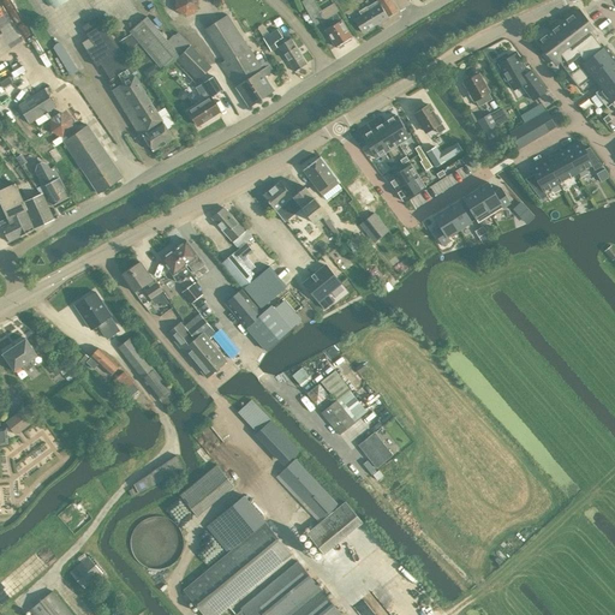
[(186,17),(198,11),(198,0),(175,0),(175,11),(186,17)]
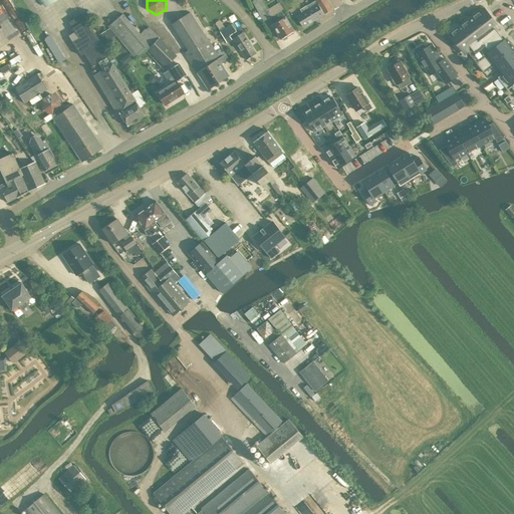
[(262,1),(261,0),(254,0),(252,2),(260,15),(262,19),(263,21),(268,18),(271,24),(271,25),(279,39),(281,38),(282,40),(286,37),(286,36),(293,31),(285,17),(280,10),(283,9),(279,3),(267,9),(262,1)]
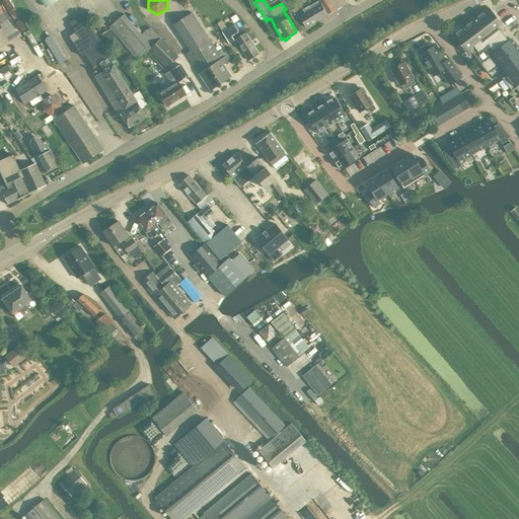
[(298,17),(305,28),(327,14),(335,9),(328,0),(317,0),(319,1),(310,7),(309,6),(302,10),(304,13),(298,17)]
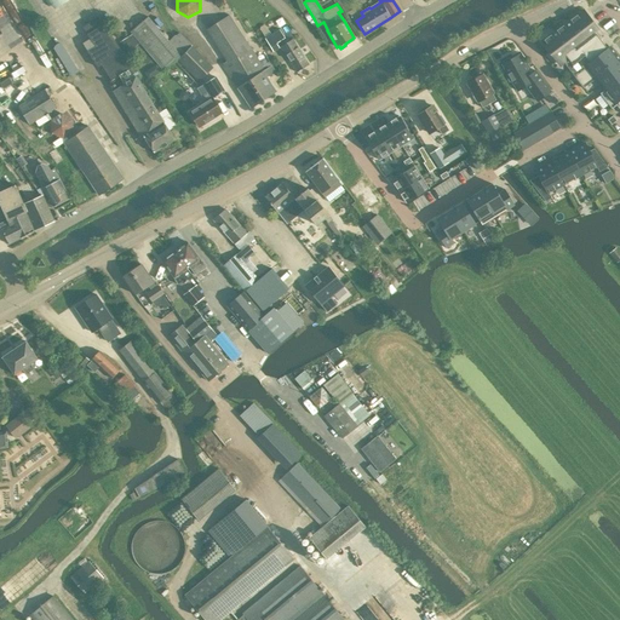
[(583,11),(543,42),(560,65),(563,62),(583,89),(584,89),(584,87),(583,86),(593,78),(595,79),(604,91),(600,93),(601,96),(608,105),(612,109),(616,105),(619,110),(619,61),(609,47),(607,50),(597,36),(600,34),(583,11)]
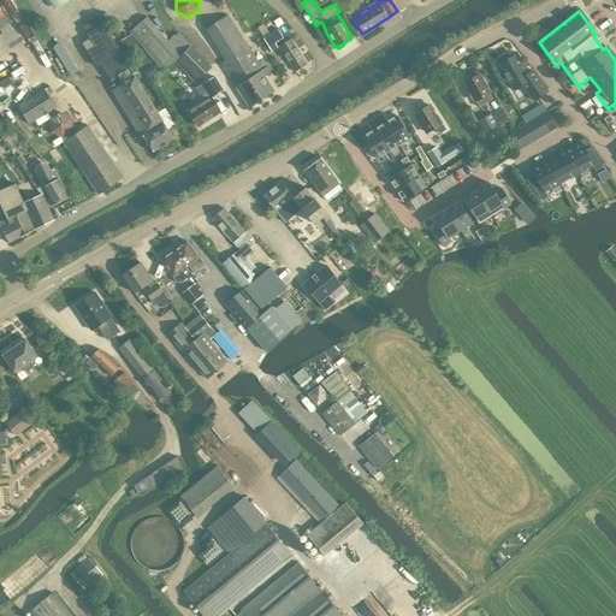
[(226,16),(205,29),(226,63),(220,65),(248,107),(273,90),(265,77),(274,71),(270,64),(262,69),(261,66),(247,45),(226,16)]
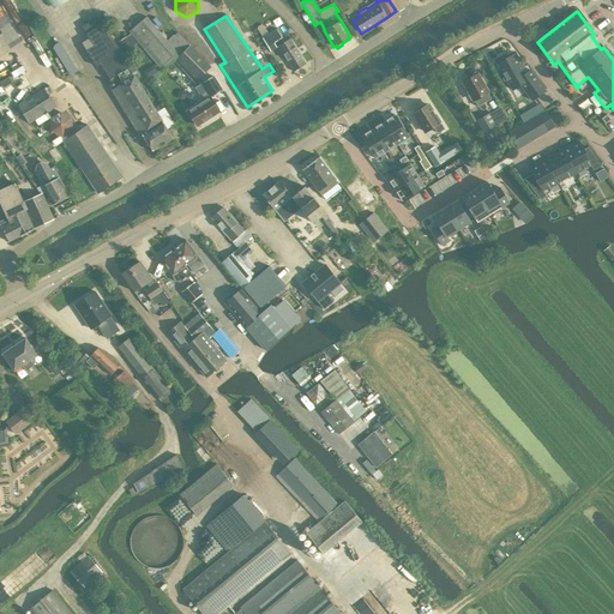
[(179,55),(168,42),(146,17),(130,31),(143,47),(163,70),(175,59),(179,55)]
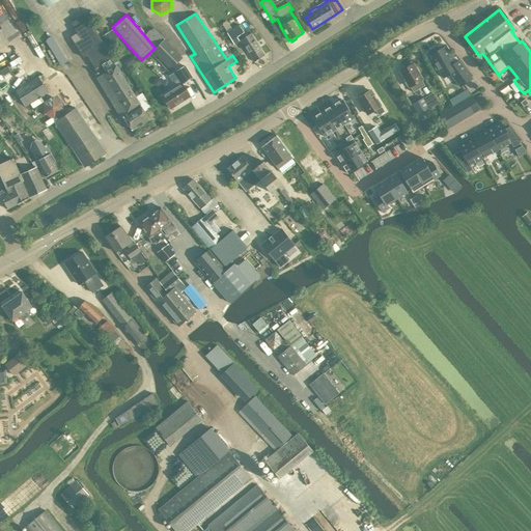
[(112,58),(86,16),(72,25),(81,39),(75,44),(83,57),(87,55),(95,68),(92,71),(96,78),(120,116),(122,115),(132,131),(138,127),(143,124),(142,123),(149,119),(149,118),(154,115),(149,109),(144,112),(124,80),(126,80),(116,65),(111,58),(112,58)]
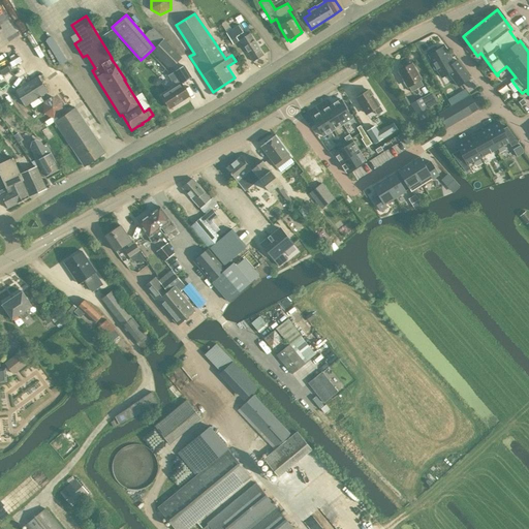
[(232,44),(238,41),(236,37),(243,32),(238,25),(231,29),(229,27),(225,30),(226,32),(225,33),(232,44)]
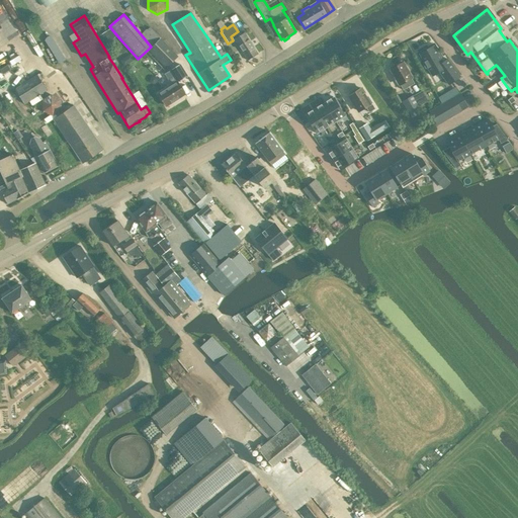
[(146,29),(141,34),(151,47),(152,48),(160,38),(150,27),(147,30),(146,29)]
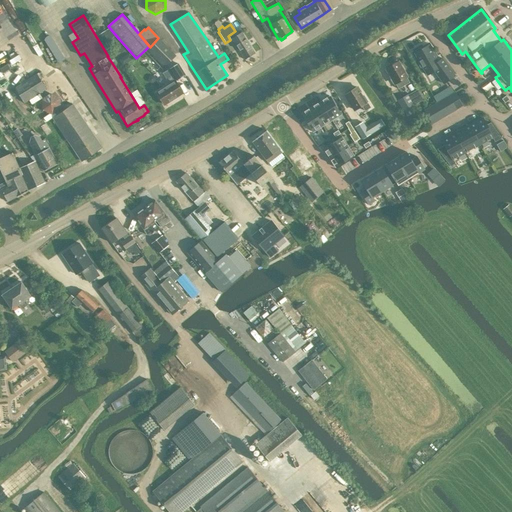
[(101,35),(99,36),(104,44),(115,37),(110,29),(101,35)]
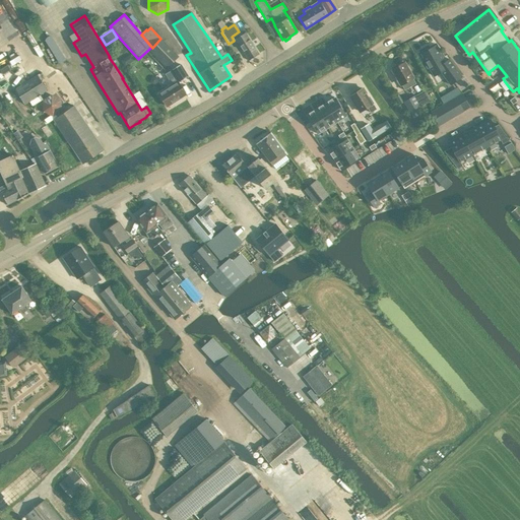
[(235,40),(248,61),(258,54),(245,33),(235,40)]
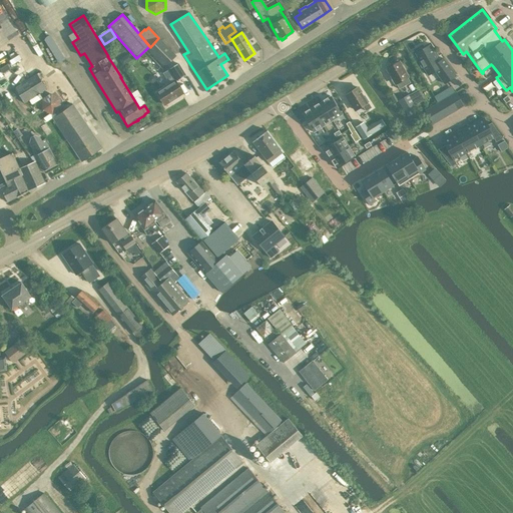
[(59,62),(64,59),(51,36),(45,39),(59,62)]
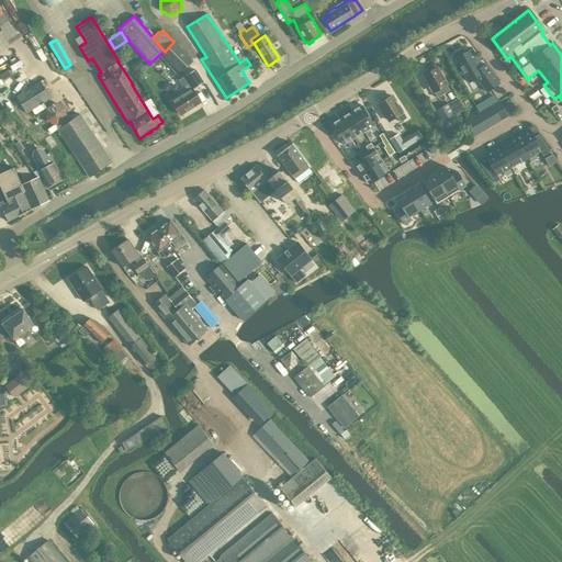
[(193,62),(173,42),(165,52),(161,55),(180,74),(193,62)]
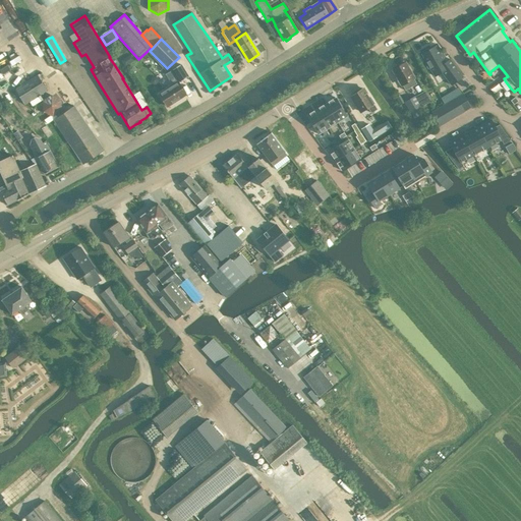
[(423,53),(421,54),(426,63),(424,63),(427,69),(429,68),(435,76),(442,72),(451,85),(462,77),(450,60),(445,63),(442,58),(440,54),(436,46),(428,50),(427,49),(422,52),(423,53)]
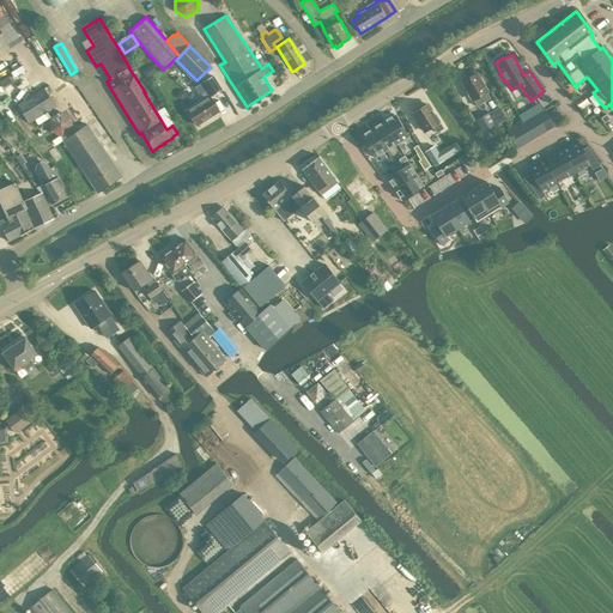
[(487,92),(477,74),(462,83),(472,101),(473,99),(477,105),(490,98),(486,92),(487,92)]
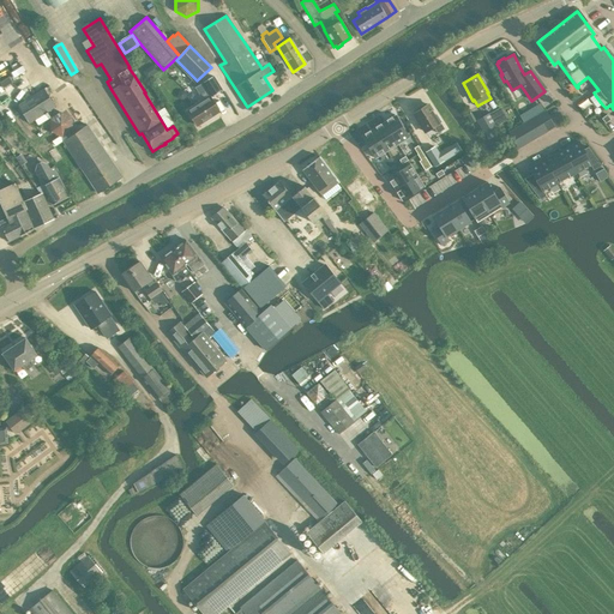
[(197,126),(218,112),(209,97),(216,92),(209,80),(196,89),(204,101),(187,112),(197,126)]
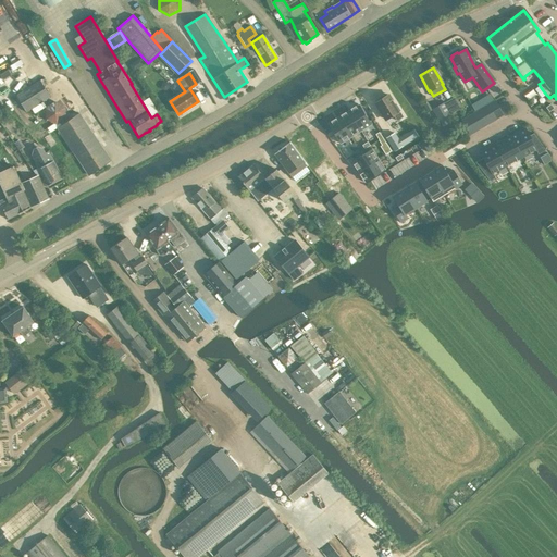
[(15,95),(26,112),(50,96),(39,79),(15,95)]
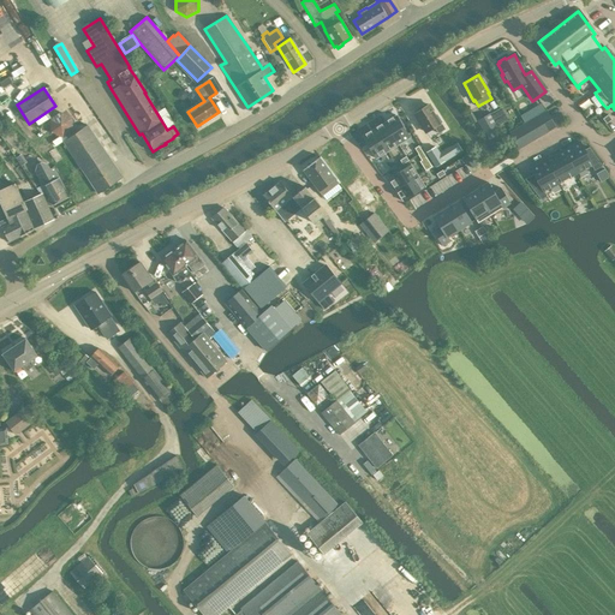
[(428,105),(413,113),(425,132),(434,126),(439,133),(445,129),(440,123),(441,123),(436,114),(435,115),(428,105)]
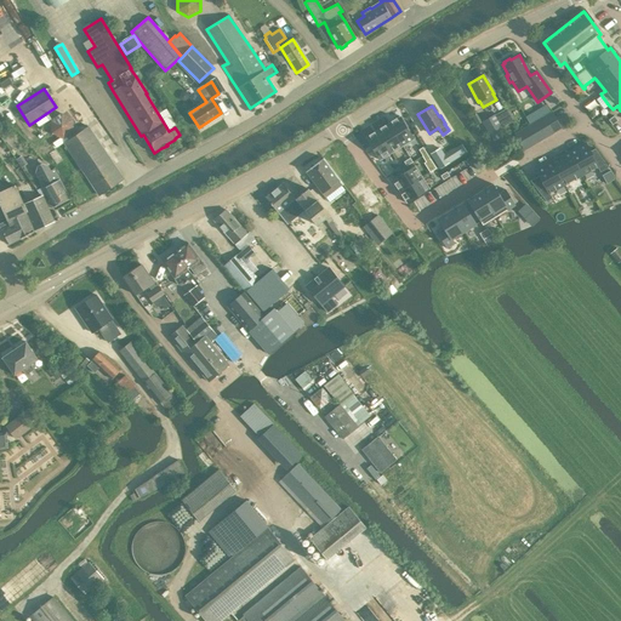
[(488,132),(499,126),(491,113),(480,119),(482,121),(482,123),(488,132)]
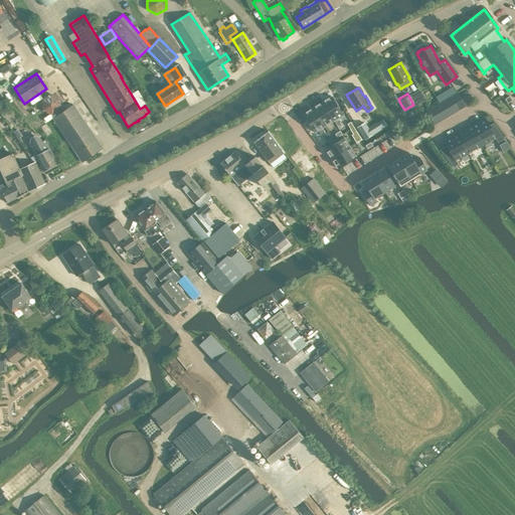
[(457,95),(452,98),(459,110),(465,106),(463,103),(458,94),(457,95)]
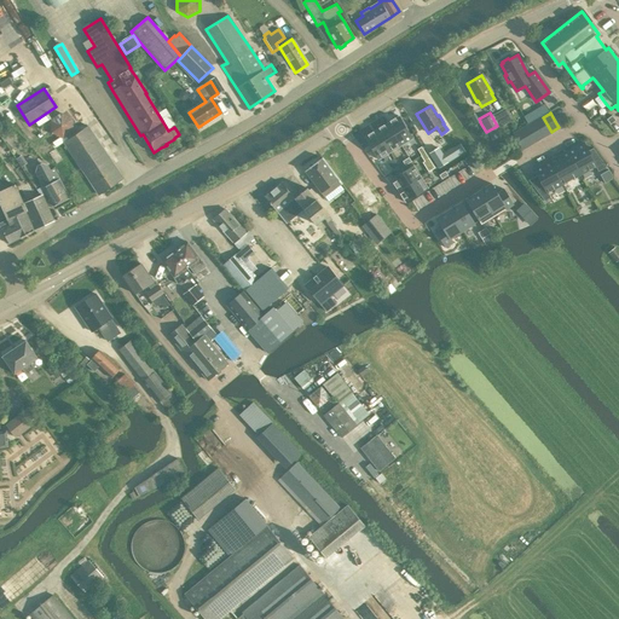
[(470,117),(475,125),(480,122),(480,121),(479,119),(475,114),(470,117)]
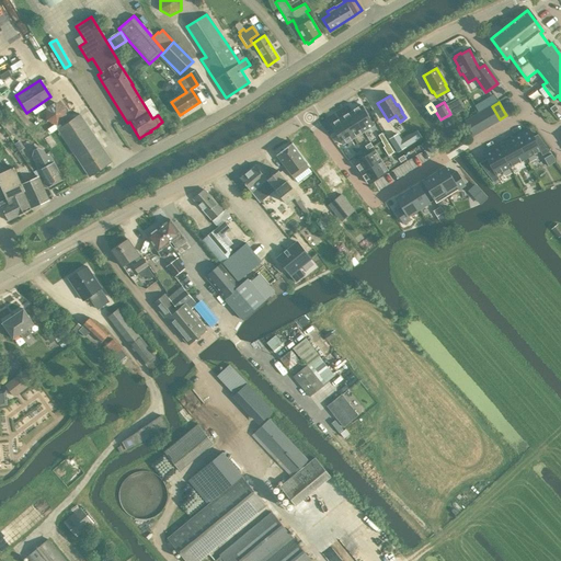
[(362,105),(351,112),(364,132),(374,125),(362,105)]
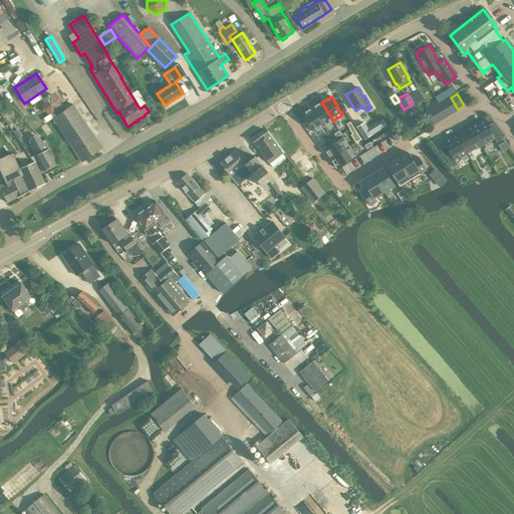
[(81,162),(101,148),(67,97),(64,99),(66,108),(52,117),(81,162)]
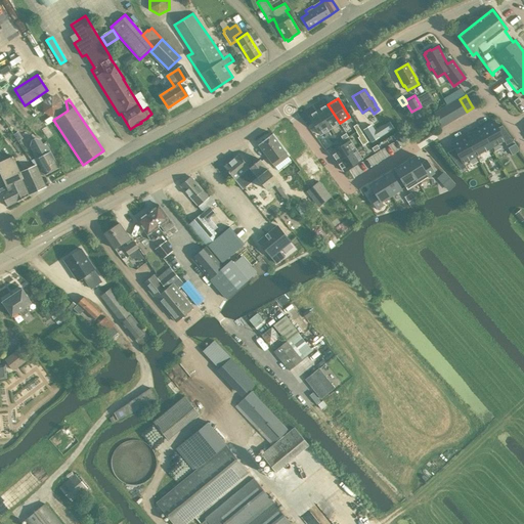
[(460,99),(453,102),(461,116),(467,112),(460,99)]
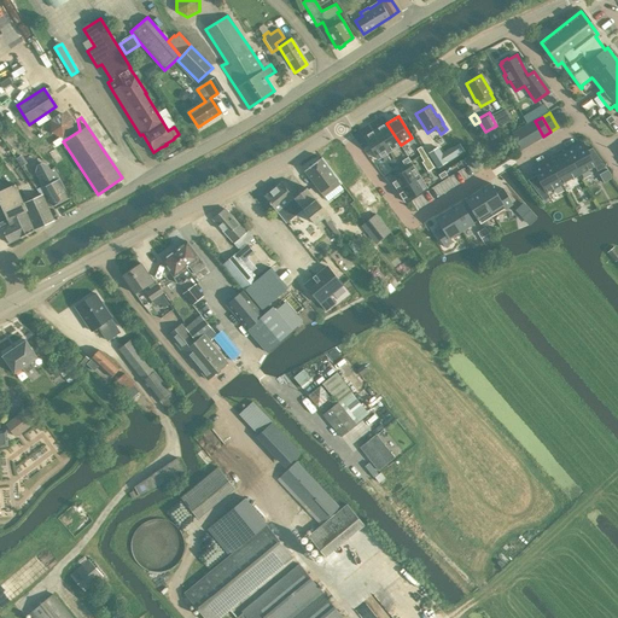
[(528,126),(536,140),(543,136),(535,121),(528,126)]
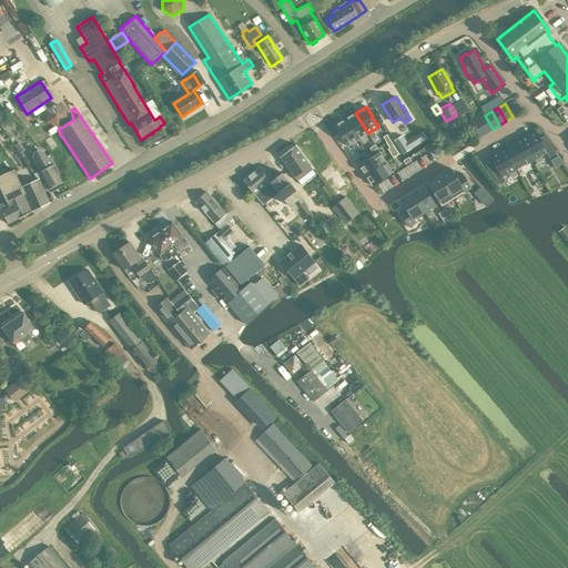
[(355,113),(345,119),(358,140),(368,133),(355,113)]
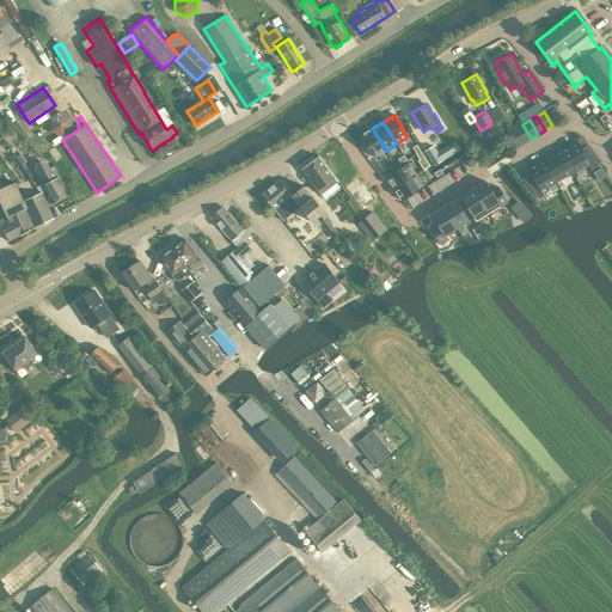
[(522,124),(515,129),(524,144),(531,139),(522,124)]
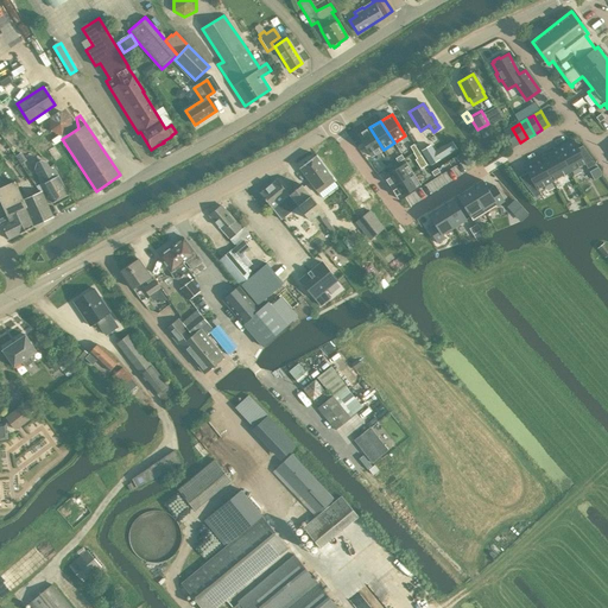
[(369,127),(358,134),(372,157),(384,150),(369,127)]
